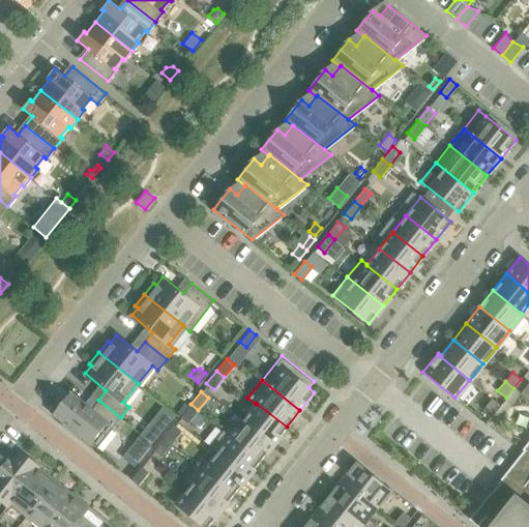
[(61,399),(51,410),(64,421),(63,423),(78,436),(80,434),(96,446),(120,417),(98,400),(91,409),(69,392),(63,400),(61,399)]
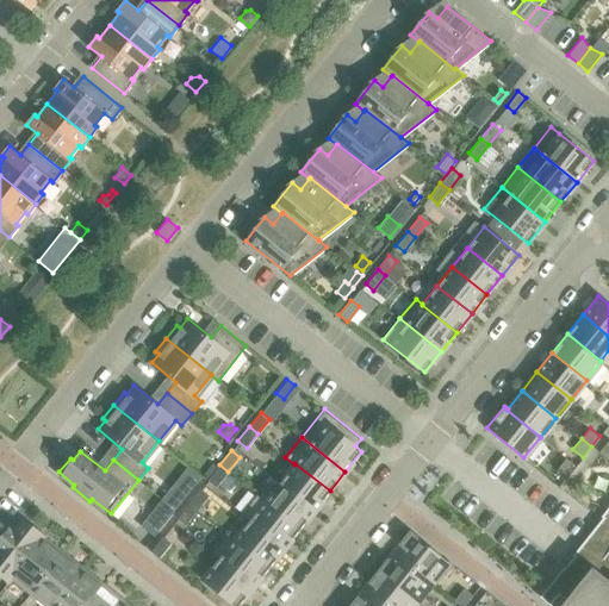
[(566,476),(576,466),(566,457),(557,469),(566,476)]
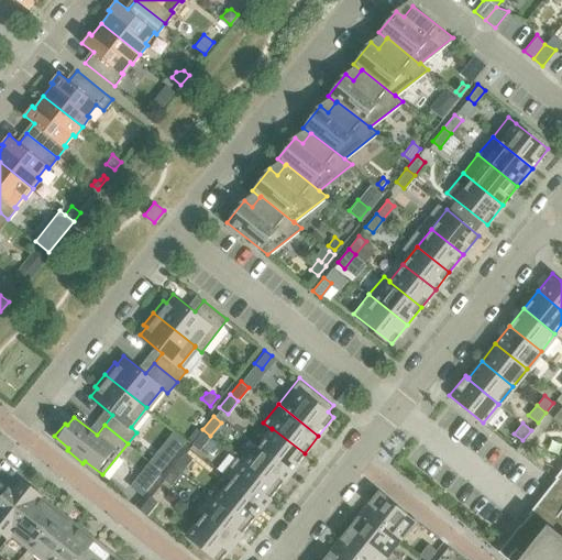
[(196,426),(187,436),(194,441),(201,430),(196,426)]
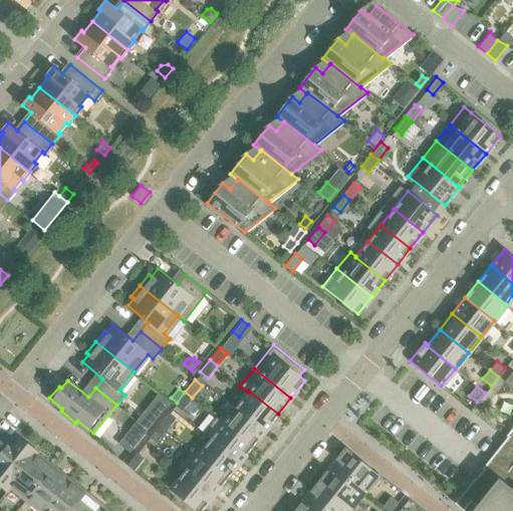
[(248,391),(248,392),(236,407),(265,430),(278,414),(248,391)]
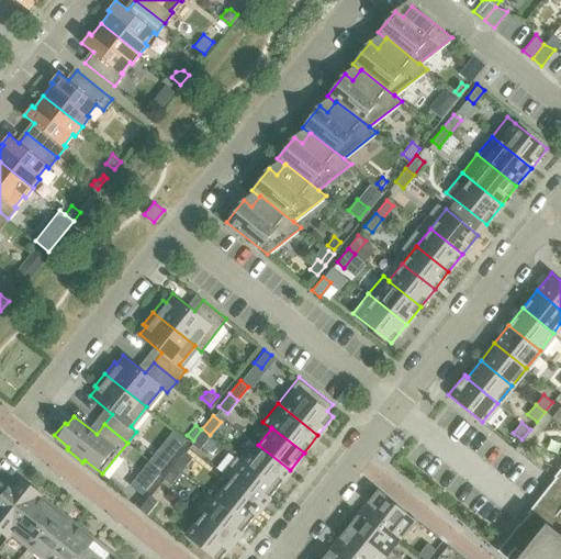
[(199,448),(210,435),(202,428),(201,429),(193,440),(191,443),(199,448)]
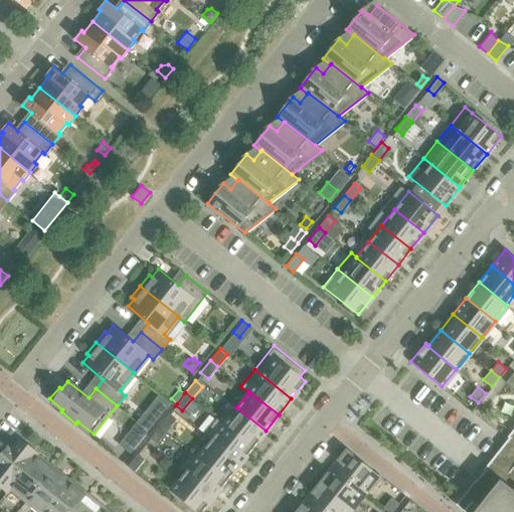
[(236,407),(223,422),(223,423),(252,447),(266,431),(236,407)]
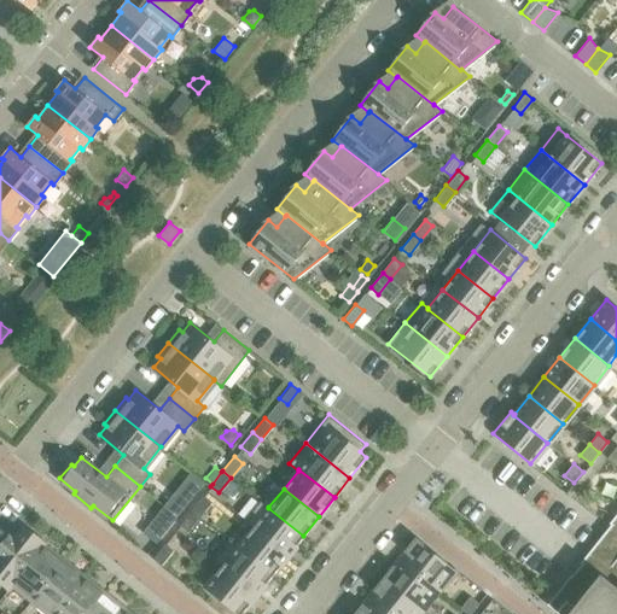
[(203,495),(191,509),(201,516),(211,502),(203,495)]
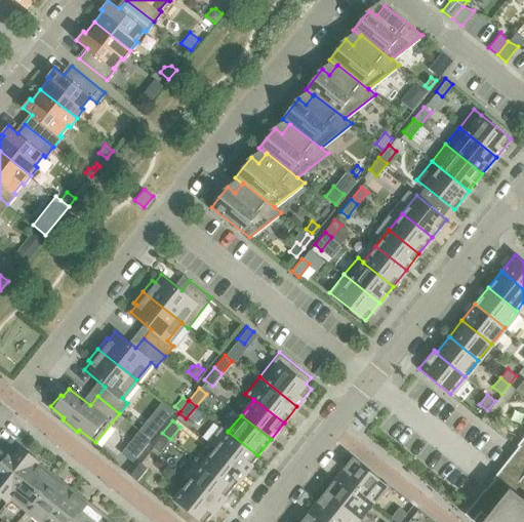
[(206,442),(214,448),(244,472),(257,455),(228,432),(228,431),(220,425),(206,442)]
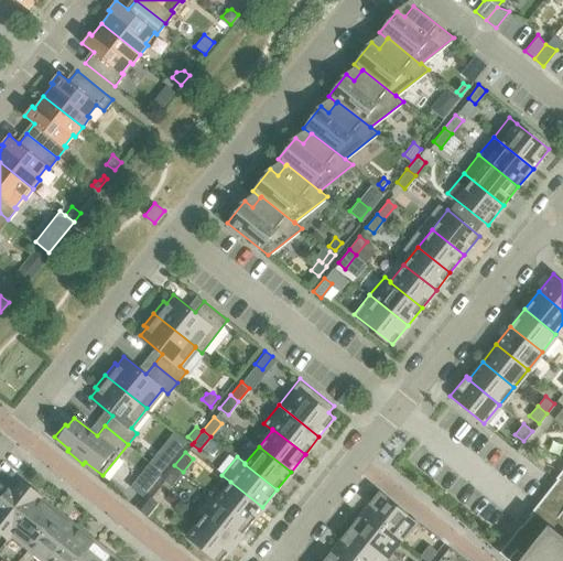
[(172,485),(183,472),(174,465),(164,478),(172,485)]
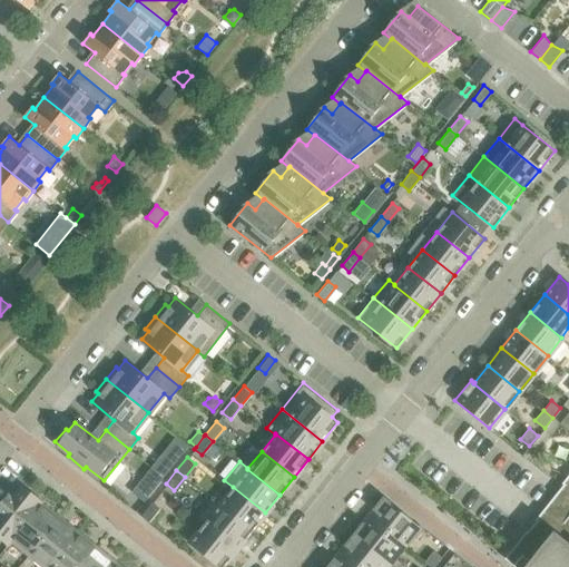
[(516,557),(516,564),(514,566),(516,566),(568,566),(568,472),(561,482),(562,484),(512,547),(519,553),(516,557)]
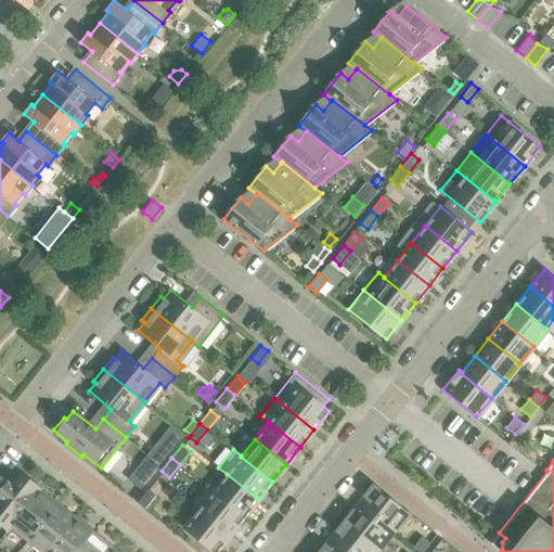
[(0,523),(8,528),(11,524),(10,524),(38,488),(39,488),(40,487),(21,472),(11,484),(8,482),(0,491),(0,498),(0,523)]
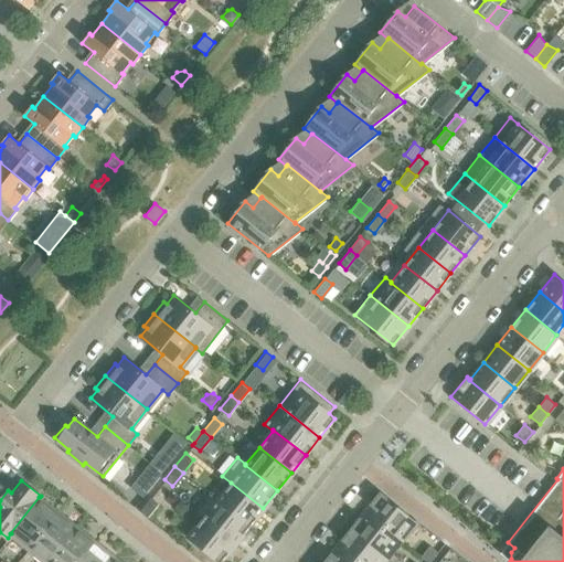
[(231,483),(217,499),(217,500),(249,526),(263,508),(231,483)]
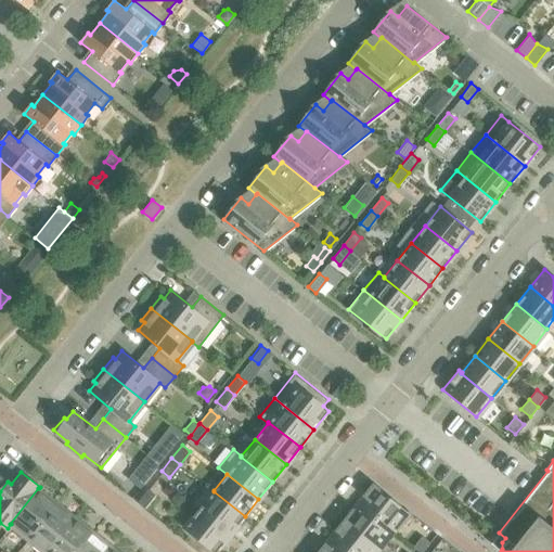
[(191,502),(198,509),(200,509),(231,534),(245,516),(214,491),(214,490),(206,484),(191,502)]
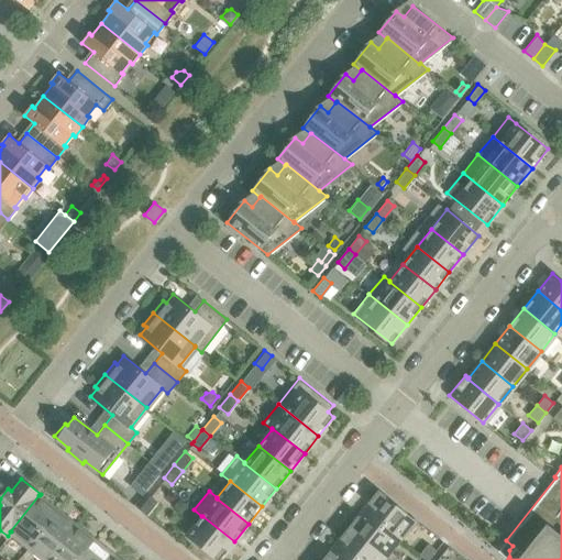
[(377,491),(363,509),(399,538),(414,519),(377,491)]
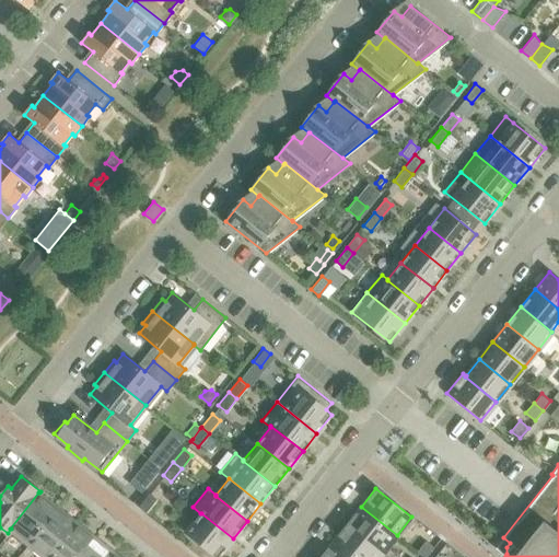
[(10,529),(11,529),(28,543),(57,507),(39,492),(38,492),(10,529)]
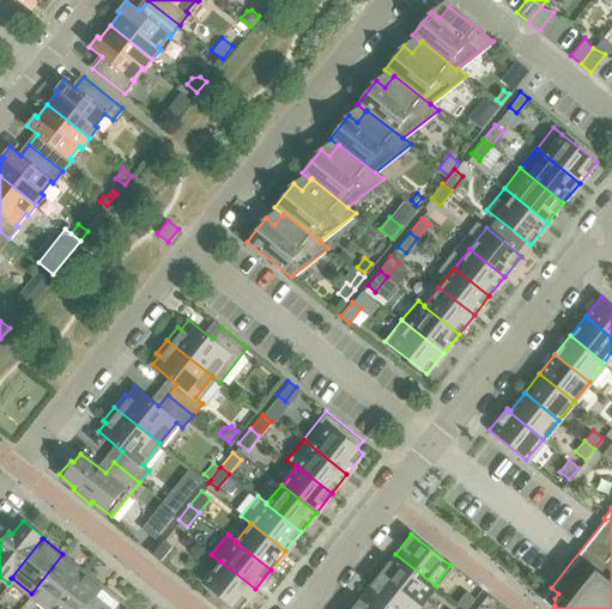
[(151,553),(159,559),(170,544),(163,539),(151,553)]
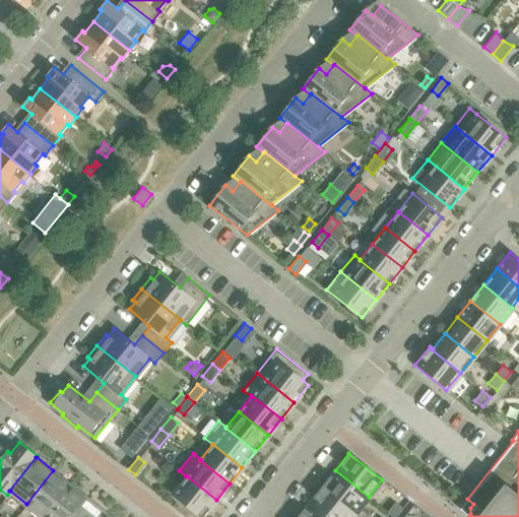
[(26,504),(42,516),(44,516),(70,485),(53,470),(26,504)]
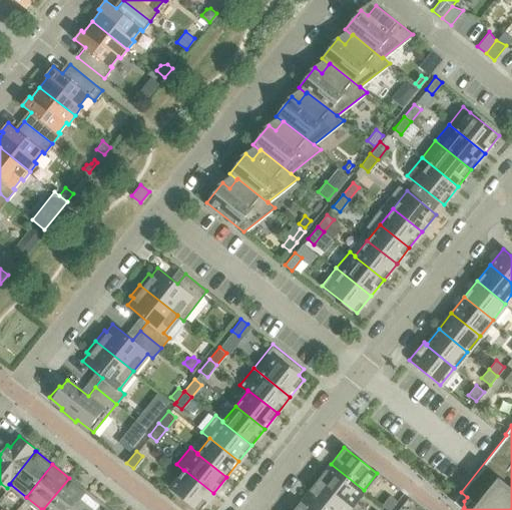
[(331,464),(318,480),(351,506),(364,490),(331,464)]
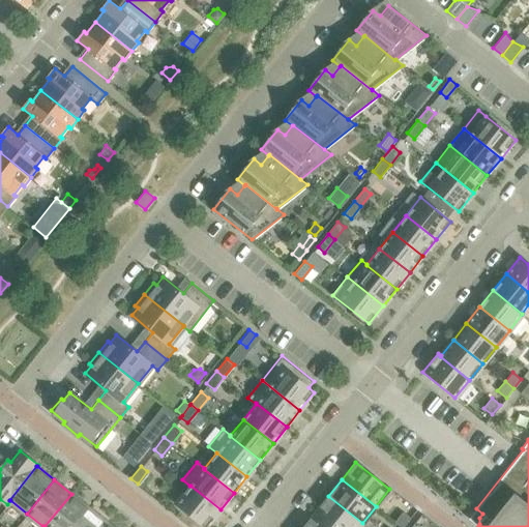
[(205,526),(206,526),(221,509),(190,486),(189,486),(176,503),(205,526)]
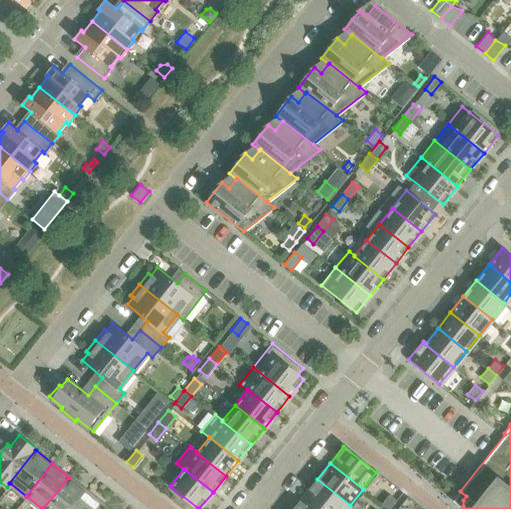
[(43,508),(71,508),(86,490),(69,477),(43,508)]
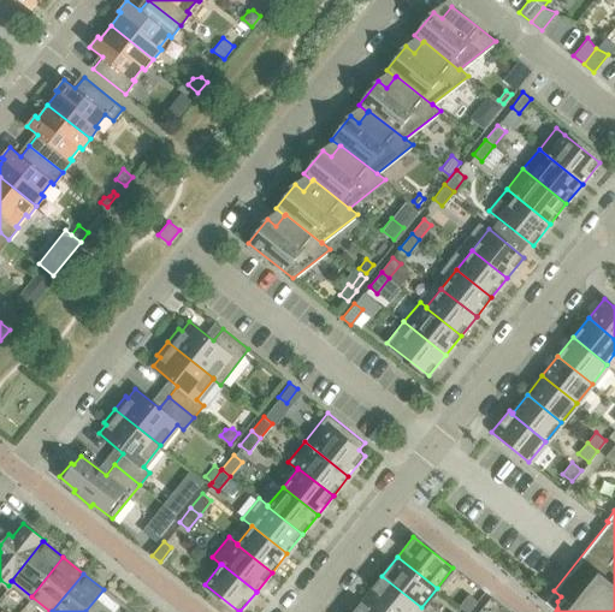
[(382,576),(366,595),(388,611),(418,611),(421,607),(382,576)]
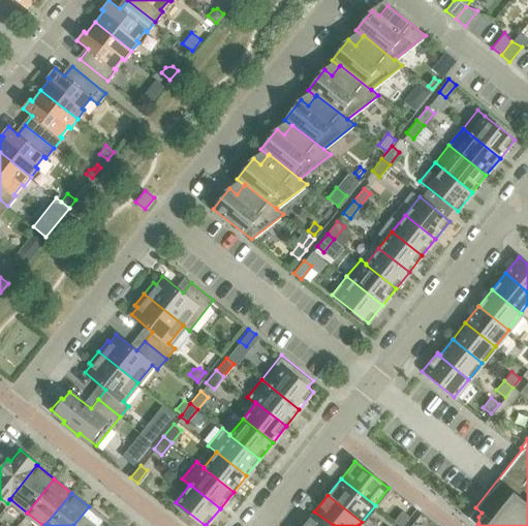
[(101,525),(106,521),(89,506),(73,525),(101,525)]
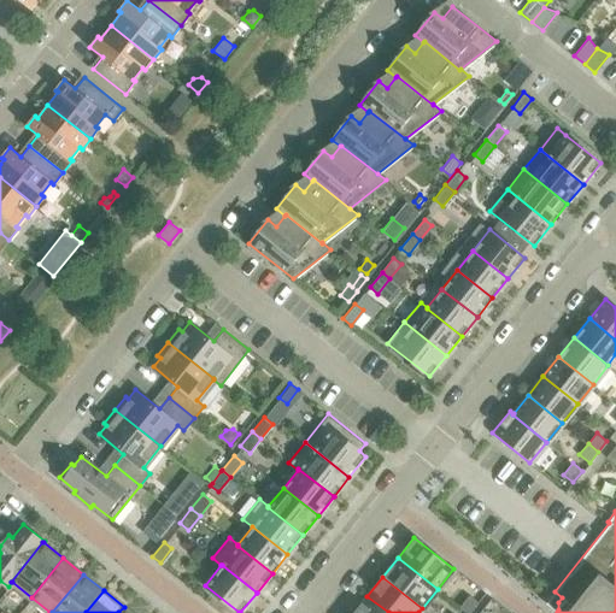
[(476,600),(467,593),(458,605),(467,612),(476,600)]
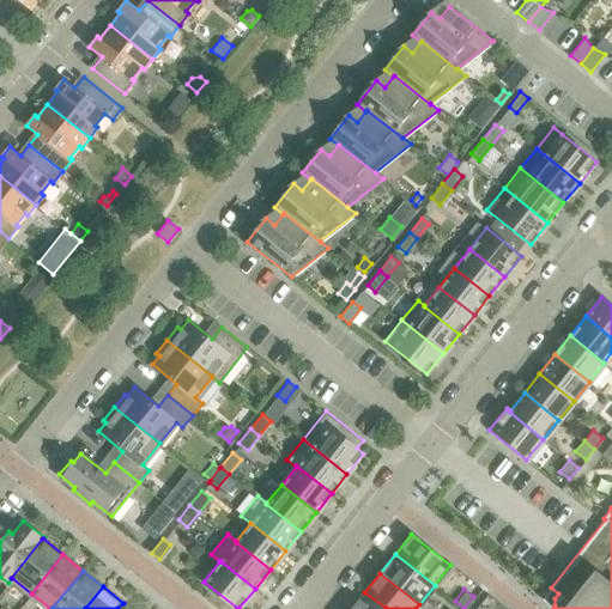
[(386,608),(364,592),(351,608),(386,608)]
